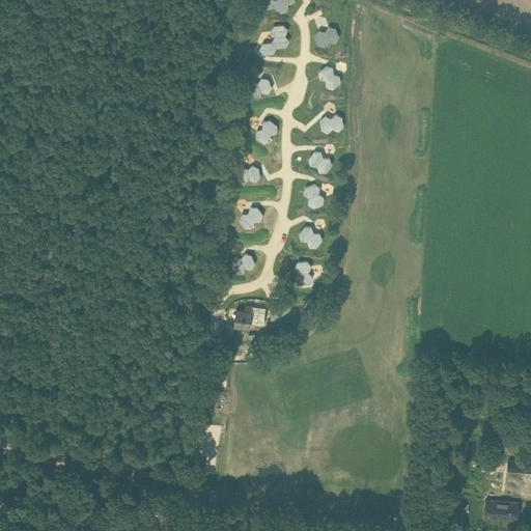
[(269,8),(274,7),(281,12),(287,10),(288,4),(295,2),(294,0),(260,0),(260,3),(269,8)]
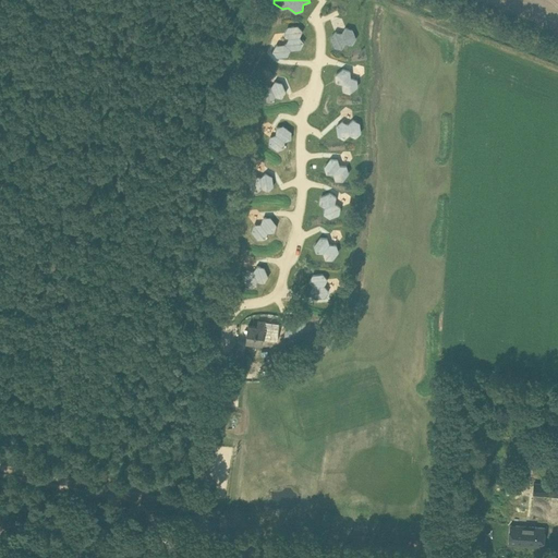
[(274,51),(278,57),(288,56),(291,50),(300,49),(303,43),(299,37),(302,32),(298,26),(288,27),(284,34),(289,38),(286,44),(277,45),(274,51)]
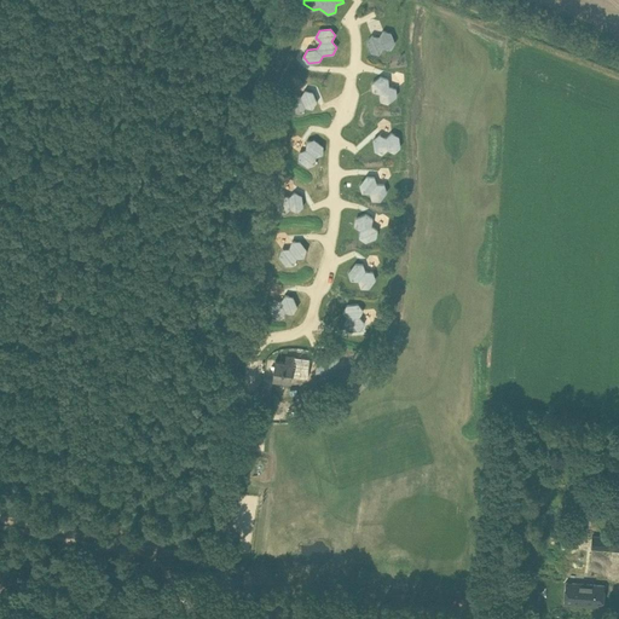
[(368,44),(371,53),(380,55),(383,48),(391,51),(395,44),(391,34),(383,33),(380,39),(372,36),(368,44)]
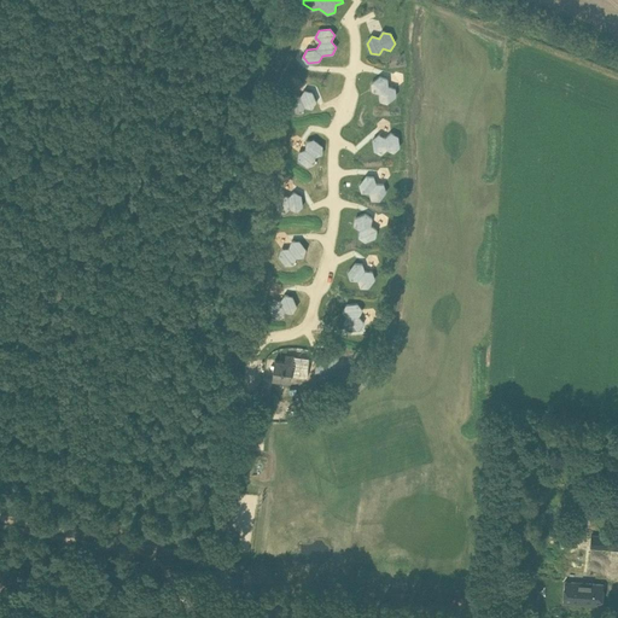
[(380,100),(388,103),(396,95),(396,88),(389,86),(388,79),(380,76),(372,83),(373,91),(379,93),(380,100)]
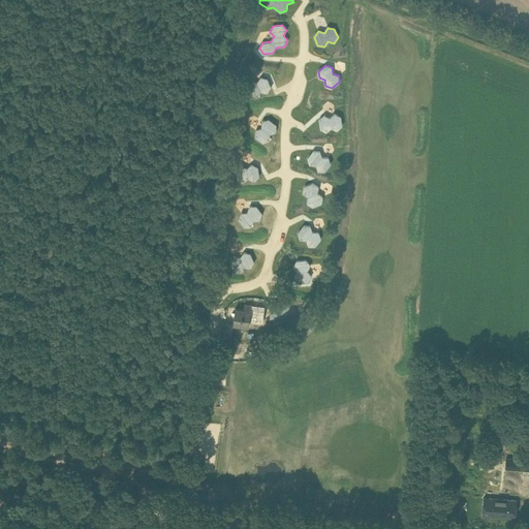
[(251,96),(257,97),(260,92),(267,93),(271,88),(267,79),(260,78),(257,83),(251,82),(247,87),(251,96)]
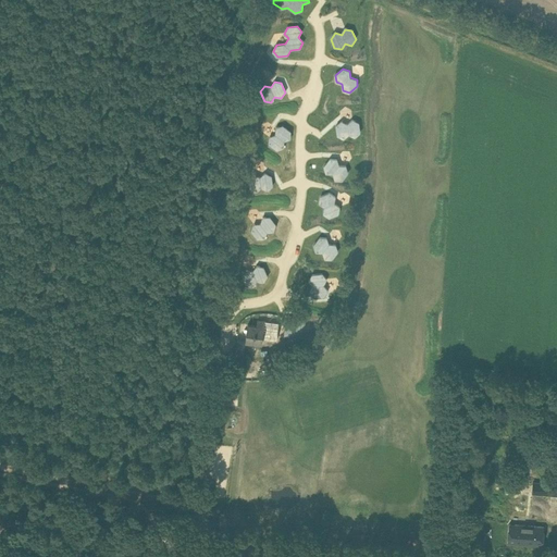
[(337,136),(344,138),(348,134),(355,137),(360,133),(359,123),(353,120),(347,124),(342,121),(336,126),(337,136)]
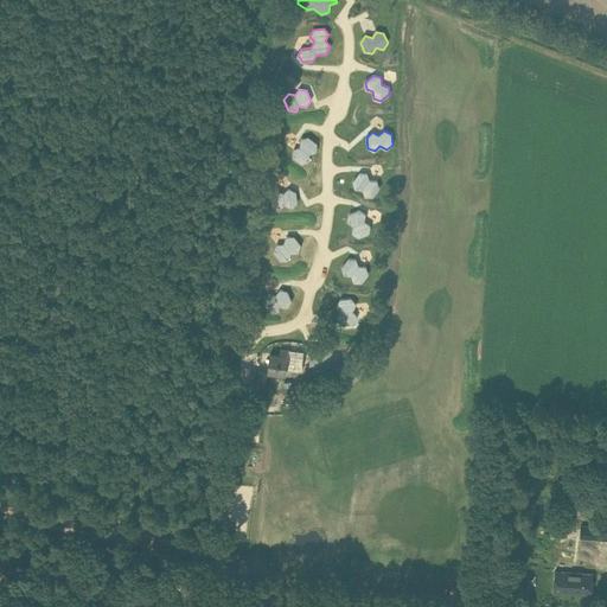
[(293,157),(302,164),(310,161),(310,153),(317,151),(317,144),(308,138),(301,140),(300,147),(294,149),(293,157)]
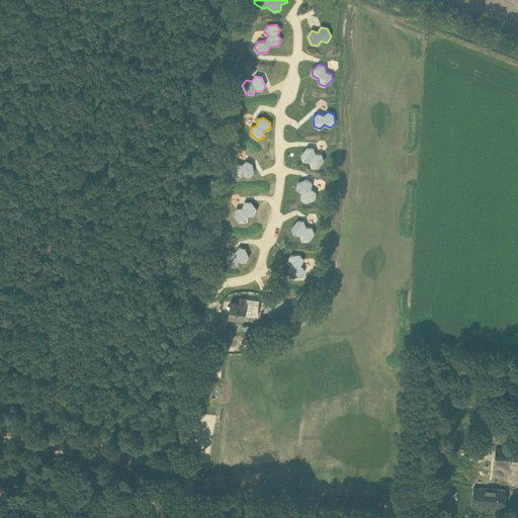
[(301,155),(304,161),(310,162),(312,167),(318,168),(324,161),(322,155),(316,154),(314,148),(307,148),(301,155)]
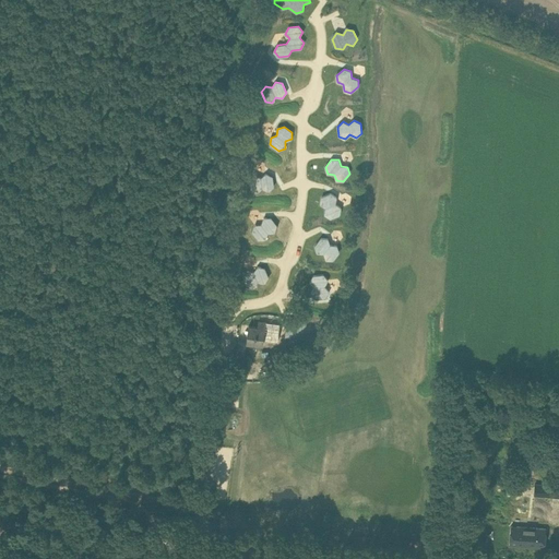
[(251,190),(258,192),(262,188),(269,191),(273,187),(272,177),(265,174),(261,178),(254,175),(250,180),(251,190)]
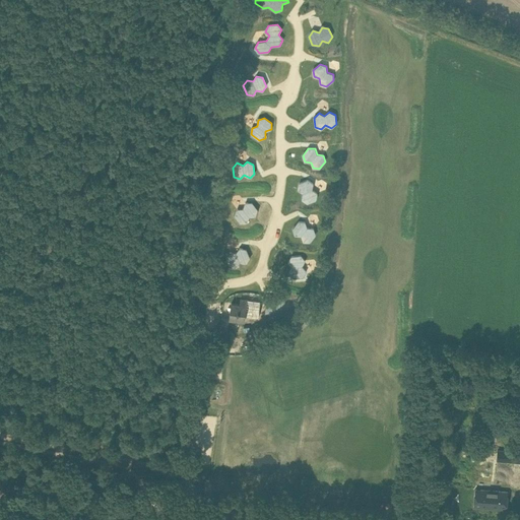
[(298,190),(303,193),(302,199),(307,203),(316,199),(317,193),(312,190),(313,184),(308,180),(299,184),(298,190)]
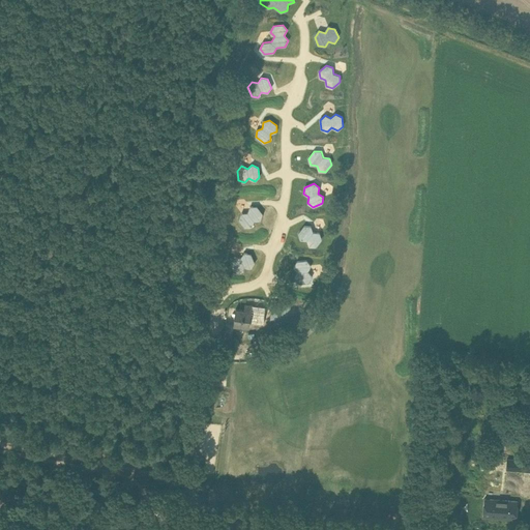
[(239,219),(245,227),(252,227),(254,221),(260,221),(262,214),(257,207),(249,207),(247,213),(241,213),(239,219)]
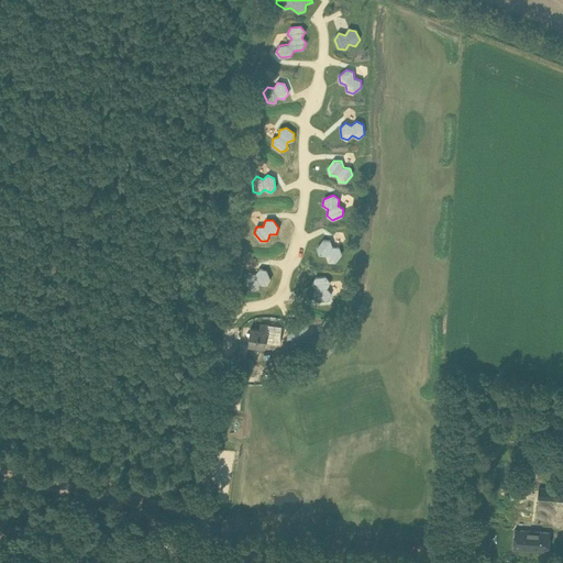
[(317,247),(319,255),(326,255),(328,262),(335,262),(341,254),(339,247),(332,246),(330,241),(323,240),(317,247)]
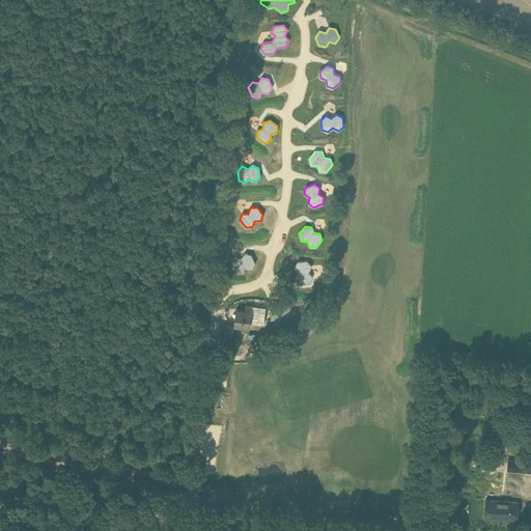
[(231,263),(234,272),(242,273),(245,268),(251,269),(255,263),(251,255),(245,253),(241,258),(234,257),(231,263)]
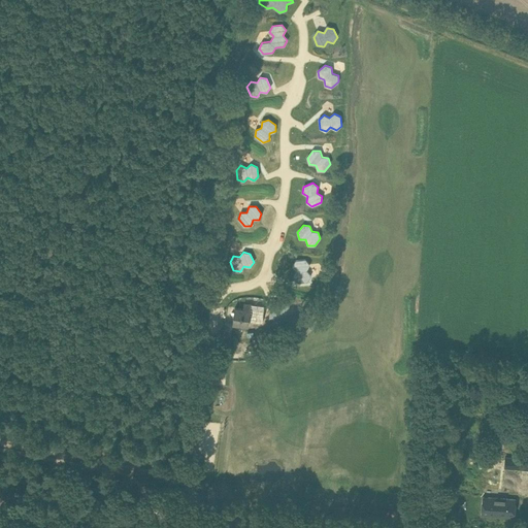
[(296,261),(293,266),(297,271),(294,276),(298,282),(307,281),(310,275),(306,270),(309,265),(305,260),(296,261)]
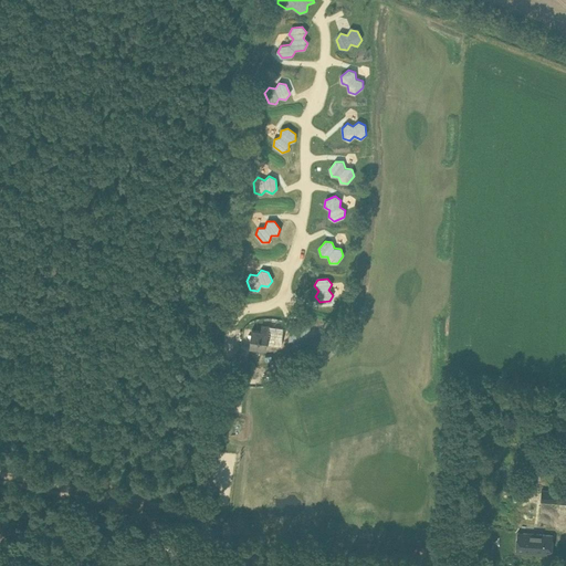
[(250,347),(255,348),(266,349),(266,345),(281,346),(283,328),(265,326),(264,332),(252,329),(250,347)]
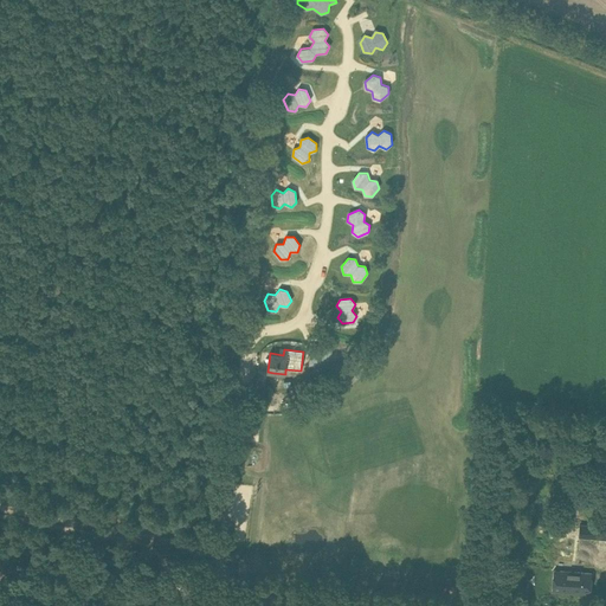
[(588,537),(599,539),(600,524),(590,524),(588,537)]
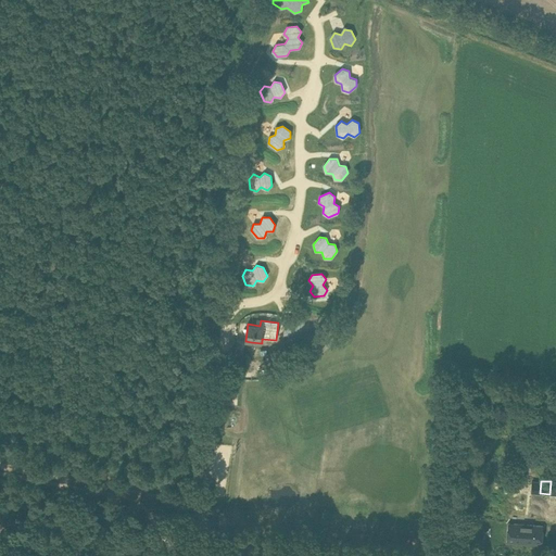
[(541,545),(543,526),(508,523),(506,542),(541,545)]
